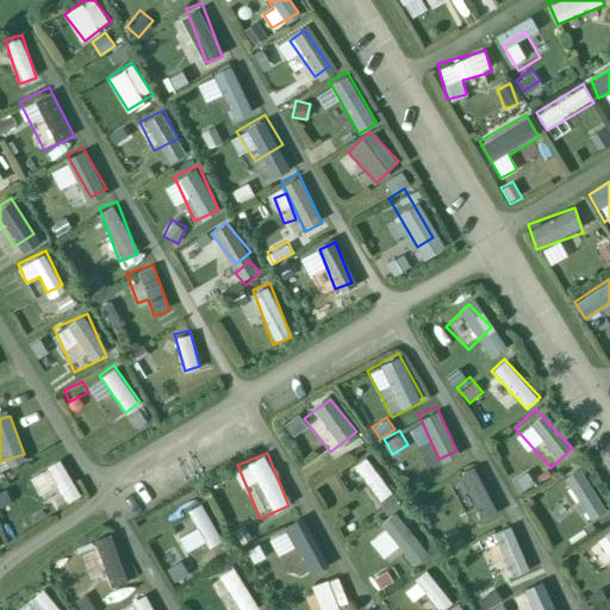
[(355,462),(375,500),(390,493),(368,455),(355,462)]
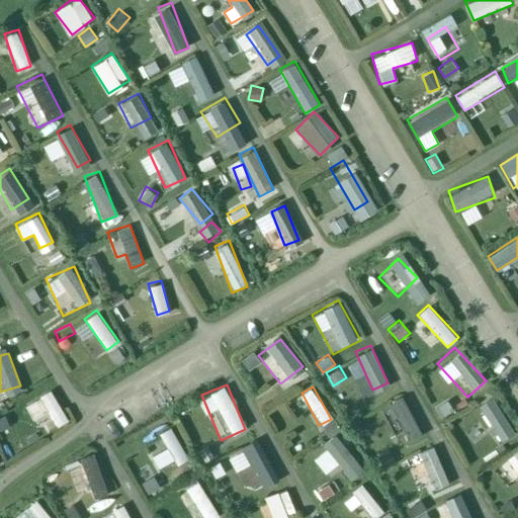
[(35,414),(48,408),(56,425),(67,419),(53,389),(28,400),(35,414)]
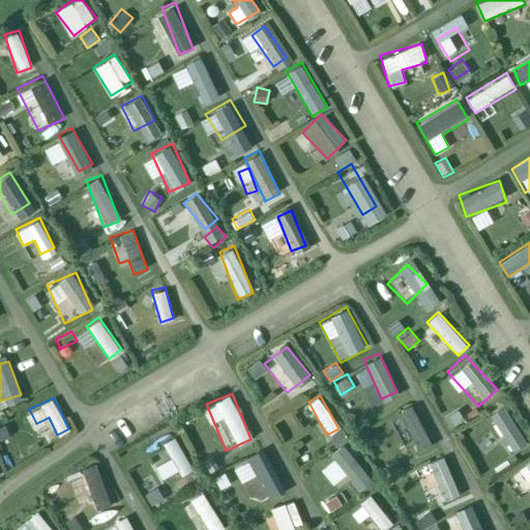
[(407,453),(431,442),(413,404),(389,415),(407,453)]
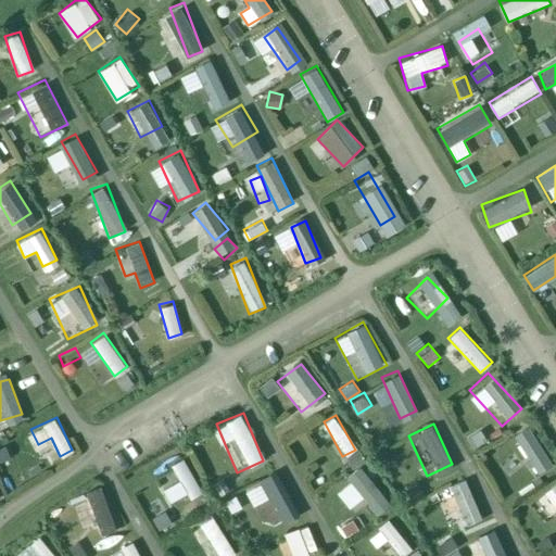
[(533,437),(514,451),(531,474),(551,458),(533,437)]
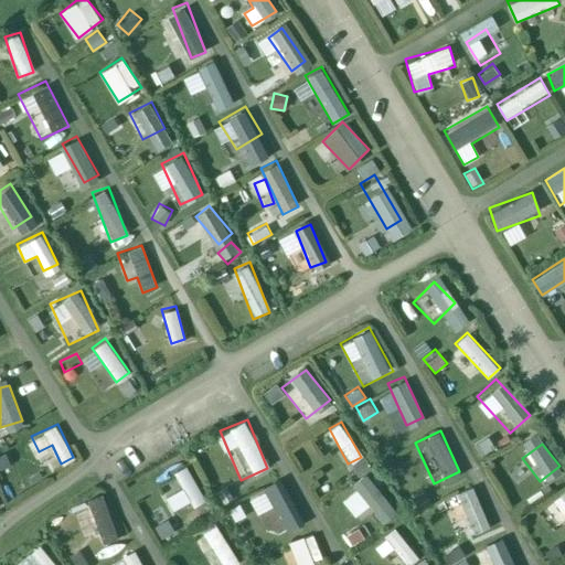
[(169,466),(174,478),(161,484),(173,510),(202,498),(184,459),(169,466)]
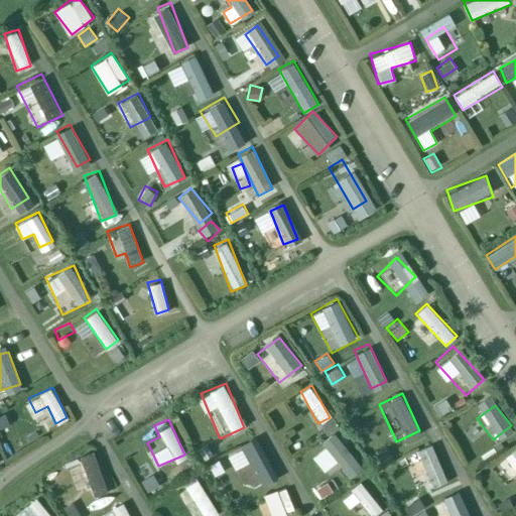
[(336,433),(316,446),(331,467),(350,454),(336,433)]
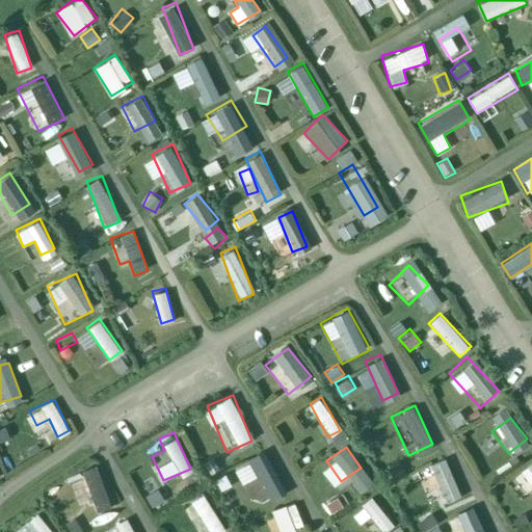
[(260,450),(238,460),(257,497),(278,486),(260,450)]
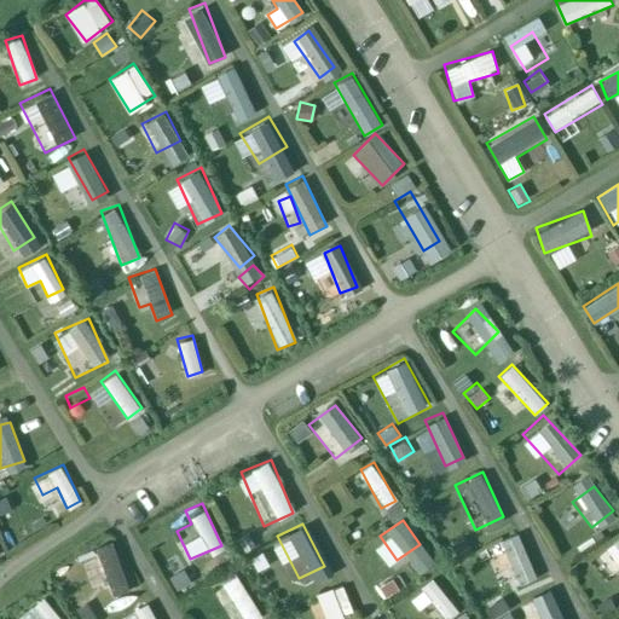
[(501,537),(520,584),(536,577),(518,531),(501,537)]
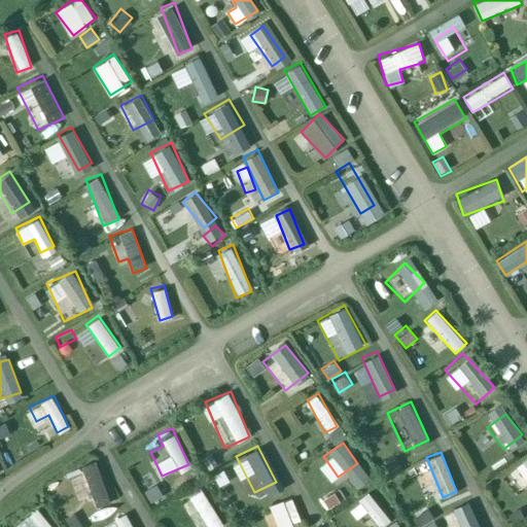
[(526,455),(526,454),(514,464),(526,481),(526,455)]
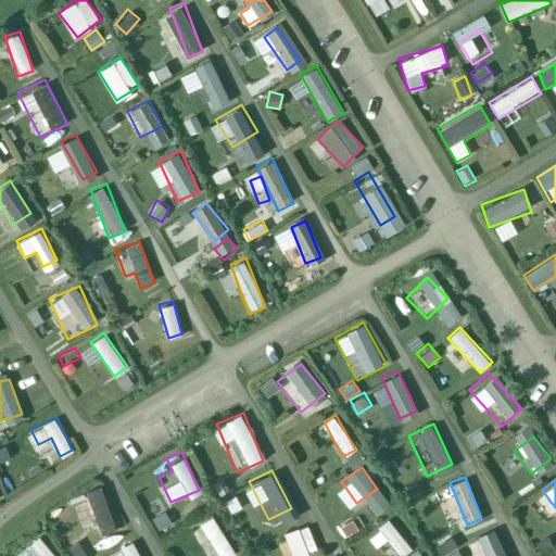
[(405,487),(416,504),(426,497),(416,480),(405,487)]
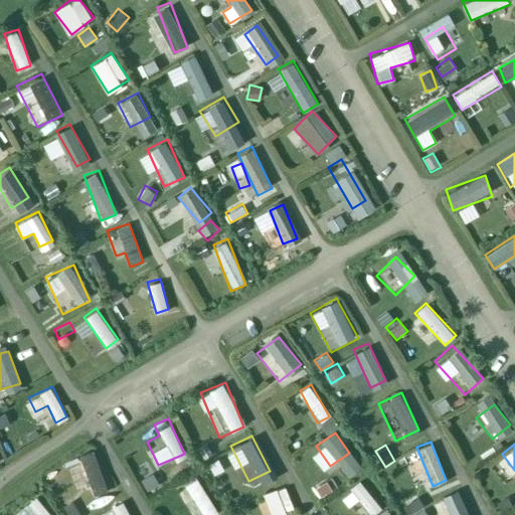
[(93,449),(78,455),(95,498),(110,492),(93,449)]
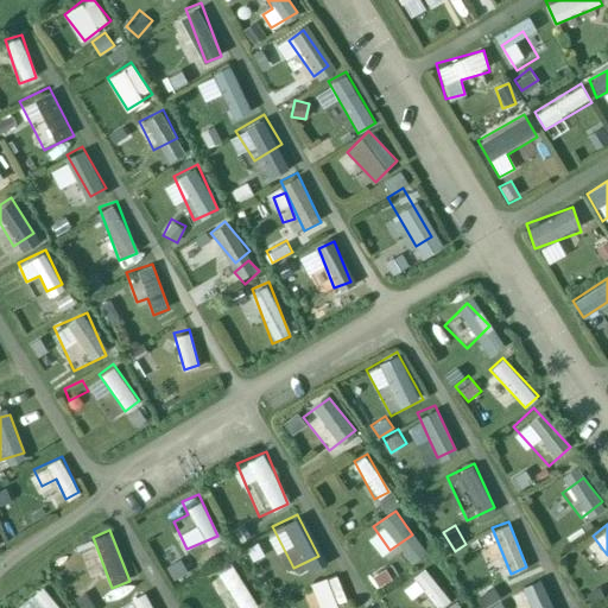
[(487,563),(500,558),(492,533),(479,538),(487,563)]
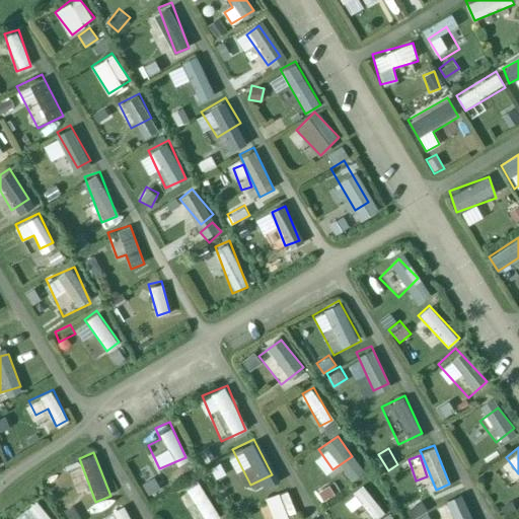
[(226,457),(211,464),(217,475),(231,468),(226,457)]
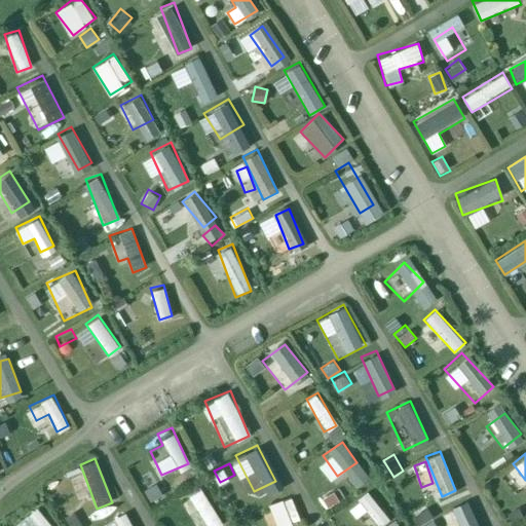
[(366,470),(353,479),(362,488),(373,479),(366,470)]
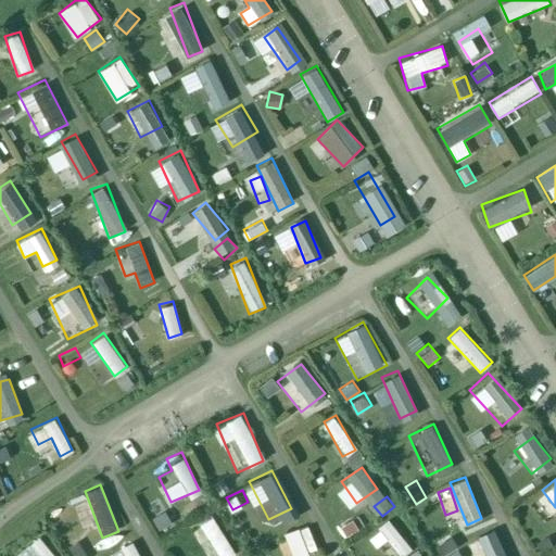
[(214,514),(200,520),(218,555),(231,555),(235,555),(214,514)]
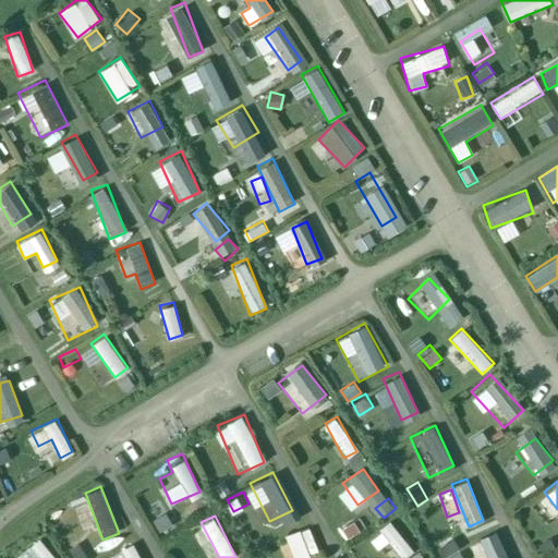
[(403,557),(404,557),(415,546),(387,520),(371,537),(379,545),(384,540),(403,557)]
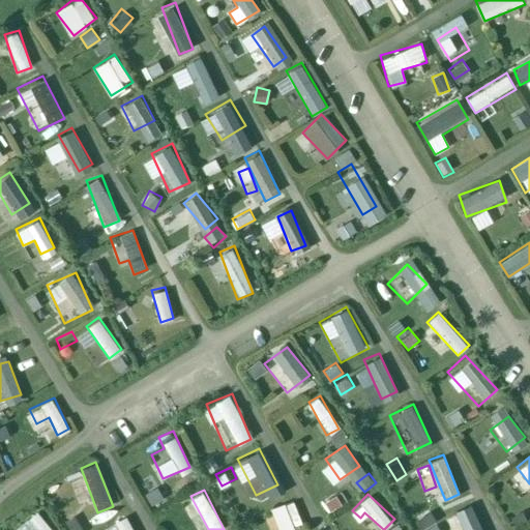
[(292,498),(268,508),(276,529),(293,529),(303,526),(292,498)]
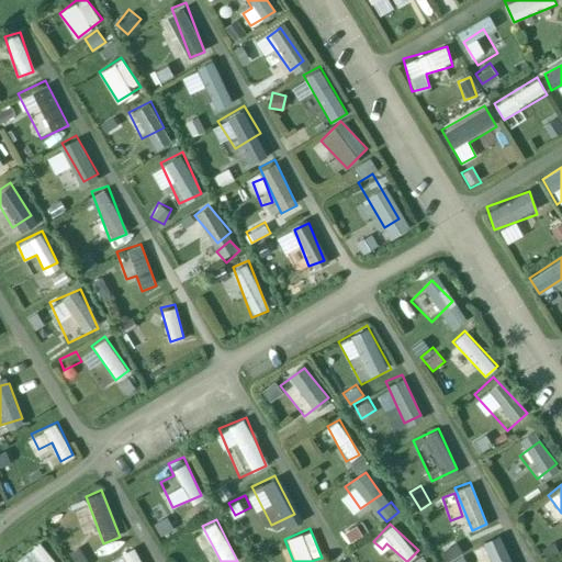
[(510,561),(501,534),(472,544),(478,558),(490,552),(493,561),(510,561)]
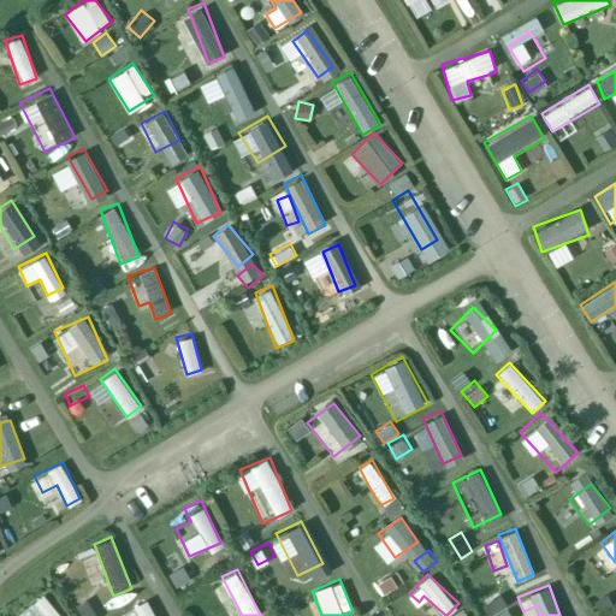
[(480,600),(491,615),(508,603),(498,588),(480,600)]
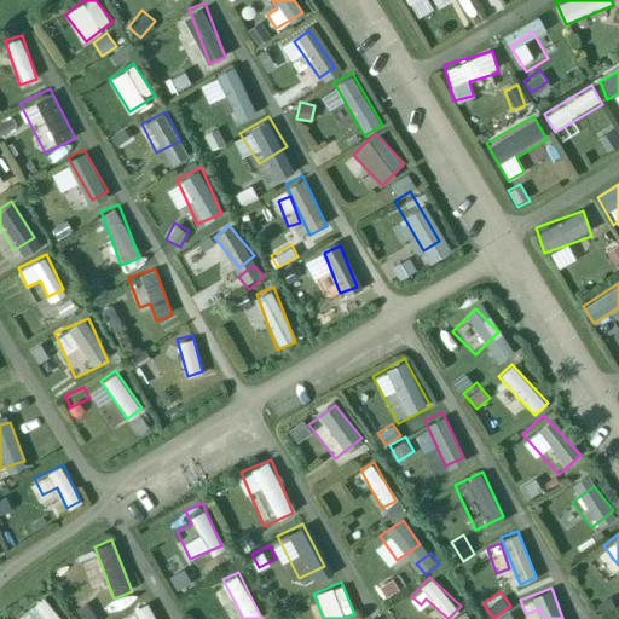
[(61,618),(48,595),(16,612),(18,618),(61,618)]
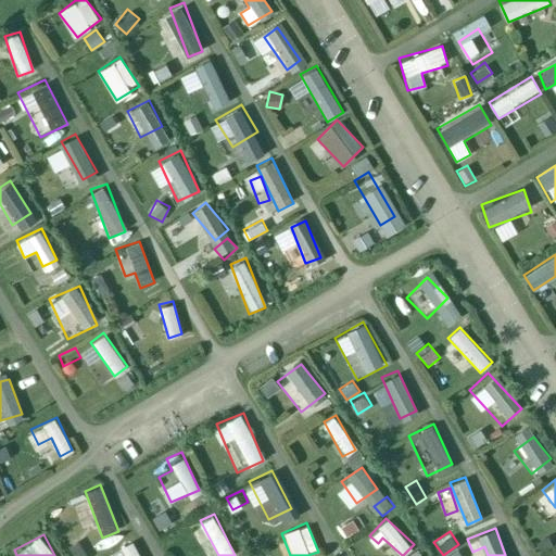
[(125,555),(141,555),(136,539),(121,543),(125,555)]
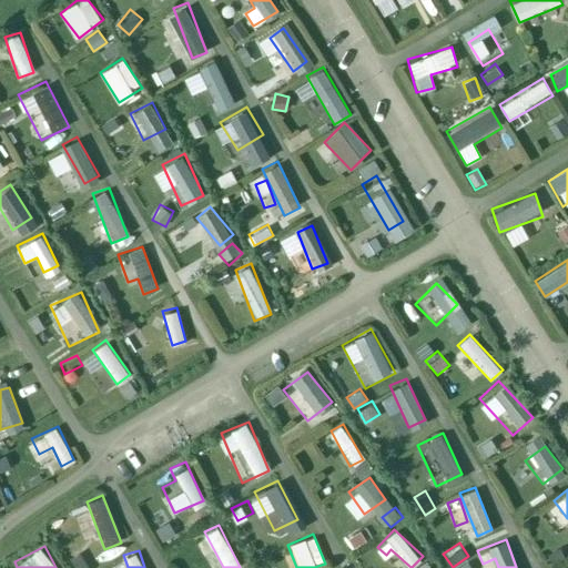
[(454,567),(474,567),(467,558),(454,567)]
